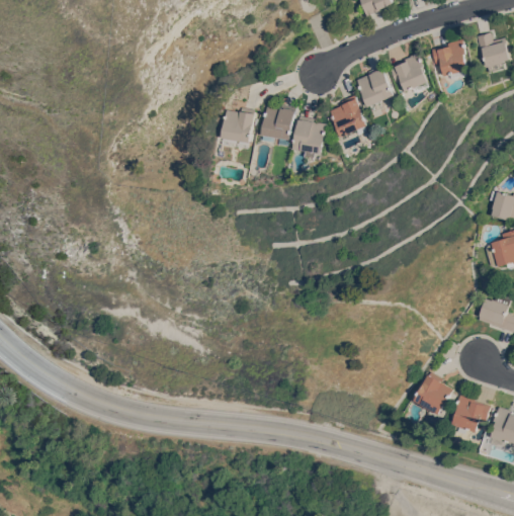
[(358,0),(390,0),(392,4),(378,10),(378,11),(365,16),(358,0)]
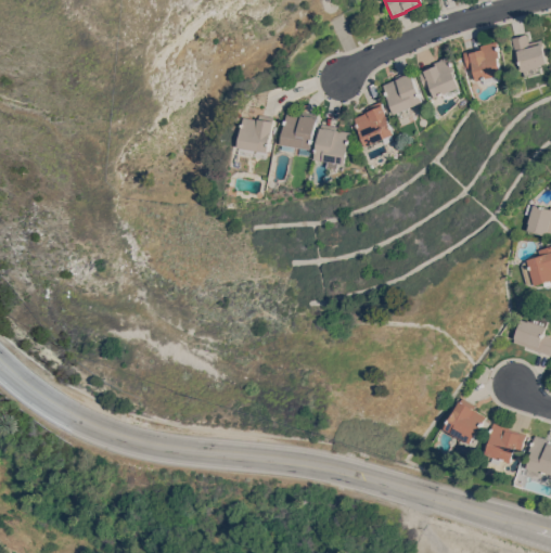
[(524,78),(522,73),(521,73),(516,56),(514,56),(509,39),(524,35),(526,44),(540,41),(546,65),(538,67),(540,74),(524,78)]
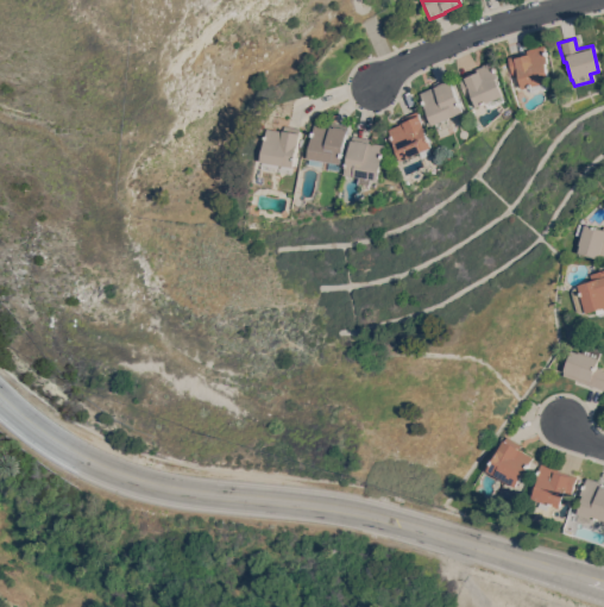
[(548,85),(548,87),(548,88),(547,89),(546,91),(545,92),(542,92),(540,92),(539,91),(538,92),(538,93),(535,94),(533,94),(532,94),(530,94),(529,93),(528,92),(528,91),(528,89),(521,91),(517,77),(511,79),(505,58),(526,54),(524,51),(542,47),(547,64),(545,64),(549,82),(547,83),(548,85)]
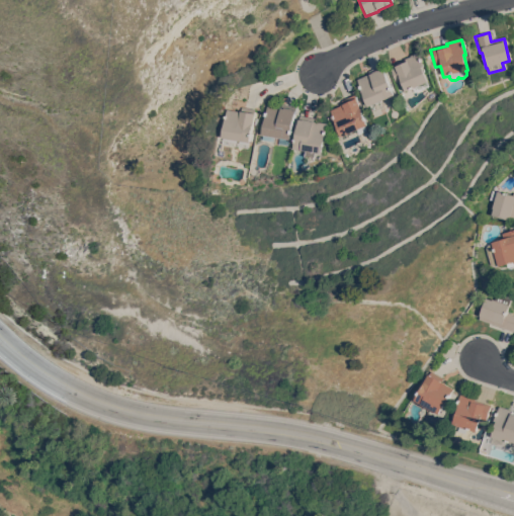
[(405,92),(400,81),(396,83),(389,68),(405,62),(404,60),(410,58),(409,56),(413,55),(420,63),(421,62),(423,67),(421,68),(428,83),(427,83),(429,88),(415,93),(414,88),(405,92)]
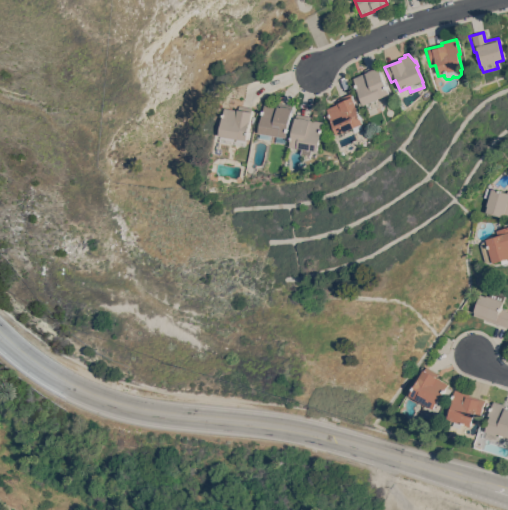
[(363,106),(351,79),(364,74),(363,71),(376,65),(389,95),(363,106)]
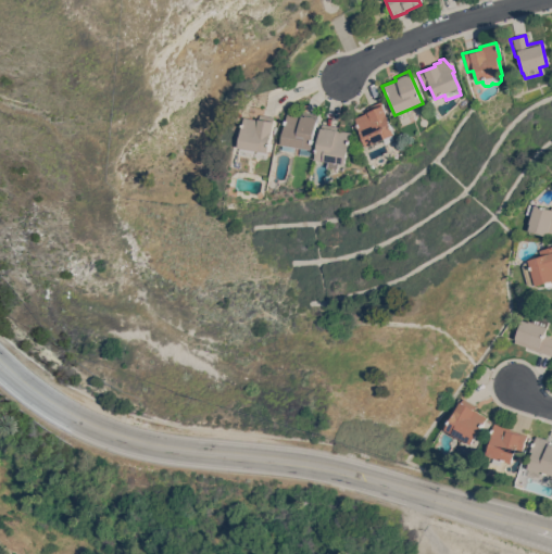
[(353,120),(367,113),(365,109),(379,102),(394,136),(391,137),(393,141),(385,146),(384,142),(375,146),(374,145),(366,148),(353,120)]
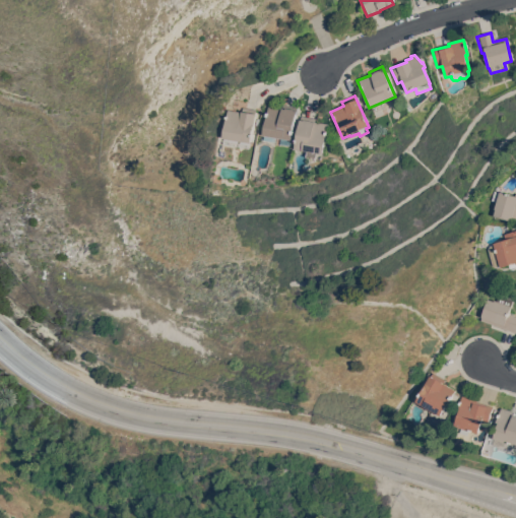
[(289,147),(278,145),(279,139),(274,138),(273,144),(262,142),(263,137),(262,137),(267,107),(280,109),(281,106),(296,109),(289,147)]
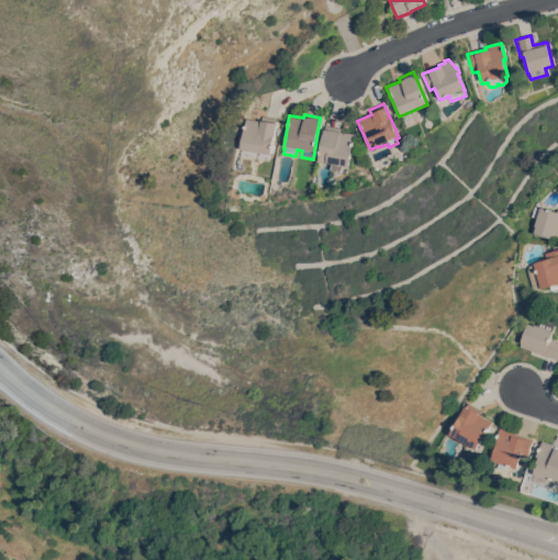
[(244,120),(258,123),(258,121),(259,122),(260,118),(275,120),(267,161),(256,160),(256,155),(256,154),(255,159),(240,157),(241,152),(238,150),(244,120)]
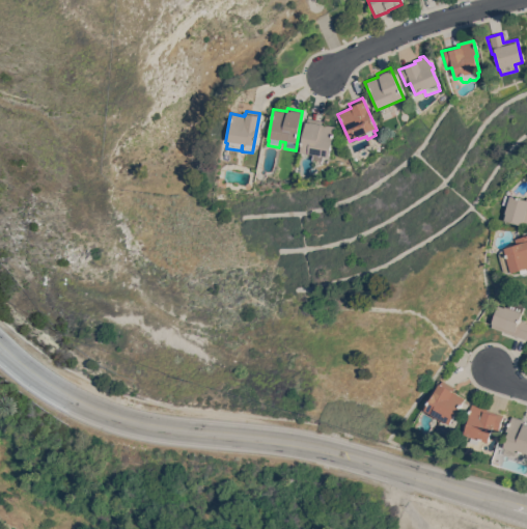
[(329,158),(323,157),(322,162),(313,161),(313,162),(311,162),(312,156),(300,154),(305,119),(321,122),(320,126),(334,129),(329,158)]
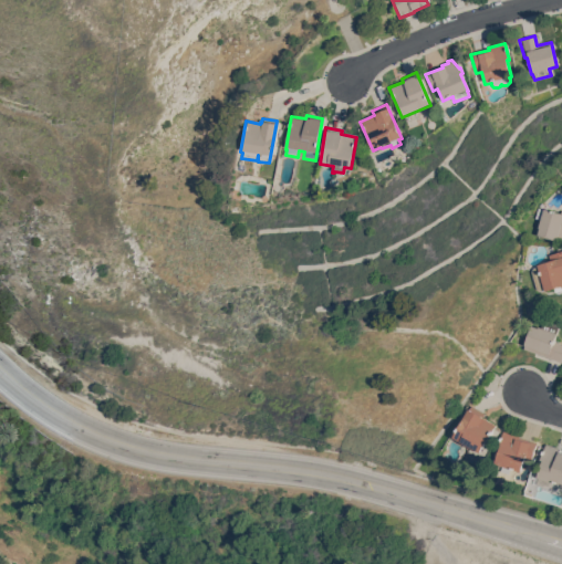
[(540,210),(557,215),(557,211),(561,212),(561,229),(559,242),(534,237),(536,229),(534,229),(537,221),(531,220),(534,210),(539,211),(540,210)]
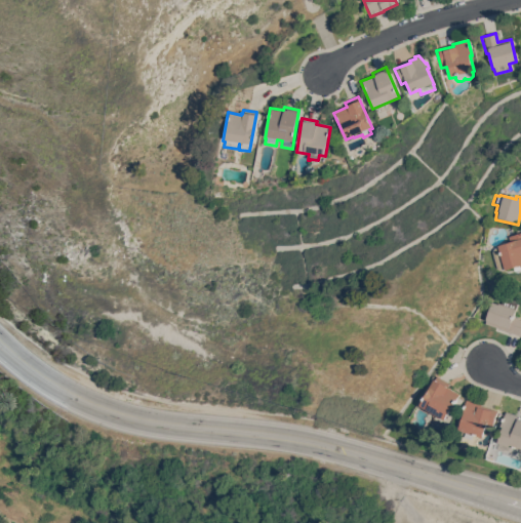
[(508,243),(506,237),(520,233),(520,270),(513,272),(511,268),(499,271),(495,269),(490,253),(492,249),(496,248),(495,246),(508,243)]
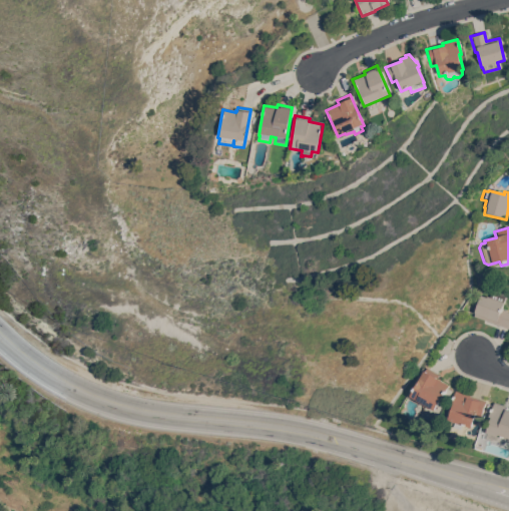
[(485,298),(486,298),(488,292),(500,297),(498,302),(502,304),(499,311),(508,314),(508,321),(506,330),(471,318),(478,296),(484,299),(485,298)]
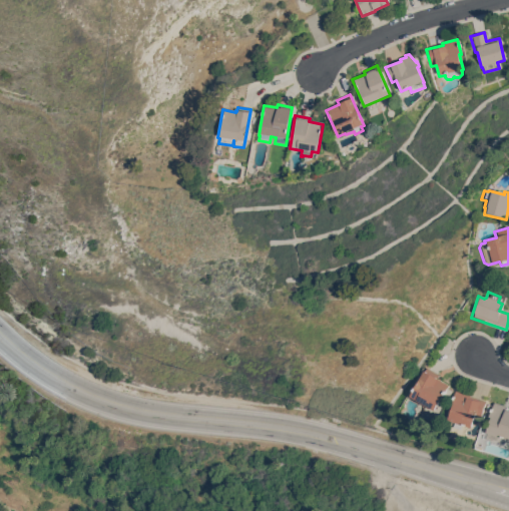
[(433,412),(408,397),(417,381),(417,380),(422,372),(423,372),(425,369),(437,376),(435,379),(447,386),(433,412)]
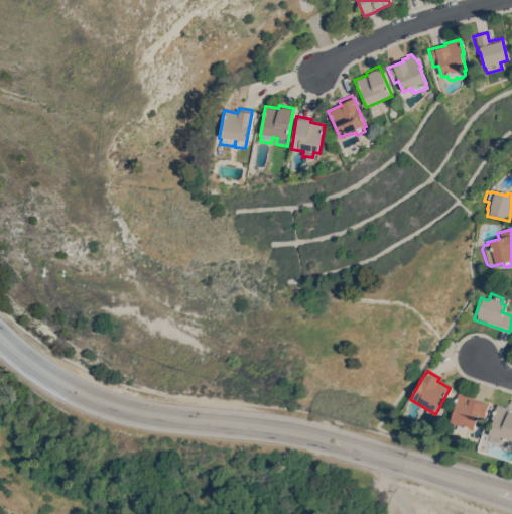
[(453,407),(457,393),(472,398),(472,400),(488,405),(483,421),(477,419),(473,431),(464,428),(462,432),(452,429),(453,425),(450,423),(454,408),(453,407)]
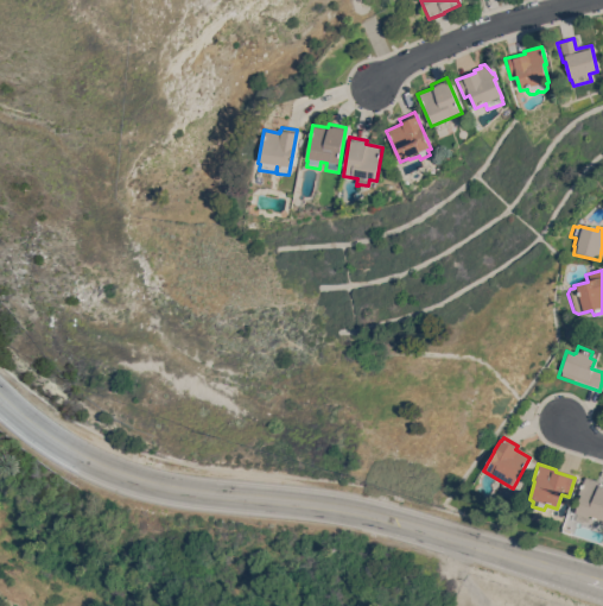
[(578,496),(583,478),(600,484),(600,485),(602,485),(602,519),(602,523),(591,519),(590,523),(584,521),(583,524),(573,521),(576,515),(575,515),(581,497),(578,496)]
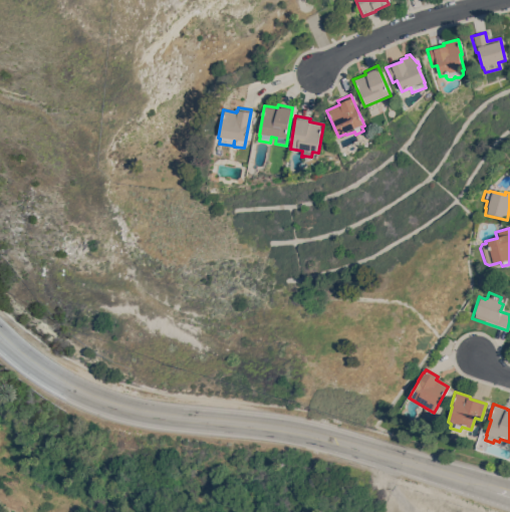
All buildings are outlined.
